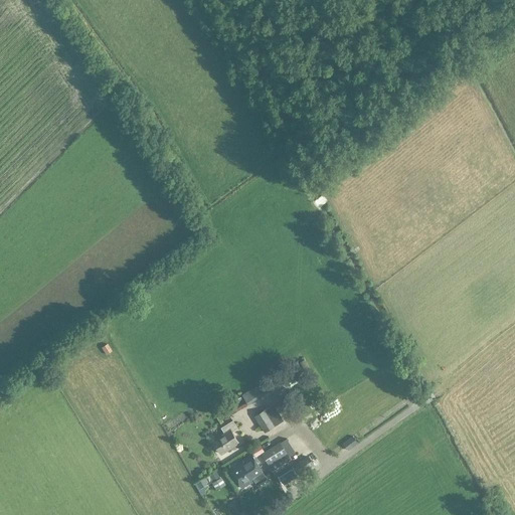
[(113,349),(107,341),(101,345),(107,353),(113,349)]
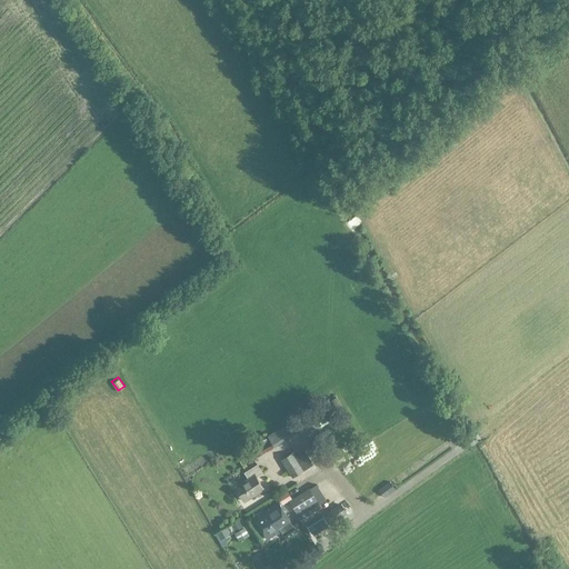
[(336,411),(328,400),(321,405),(329,416),(336,411)]
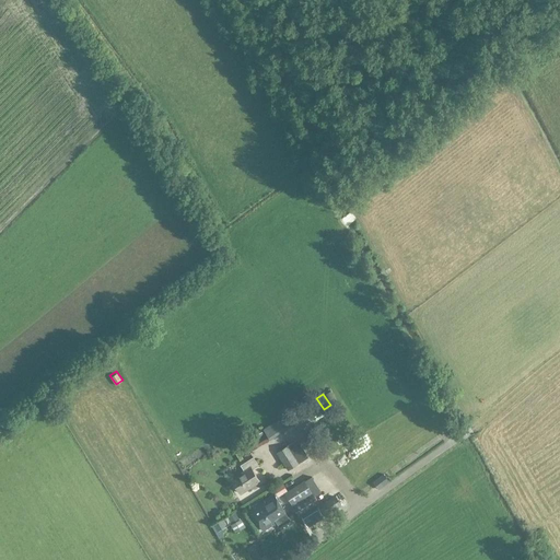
[(288,413),(279,419),(286,430),(294,423),(288,413)]
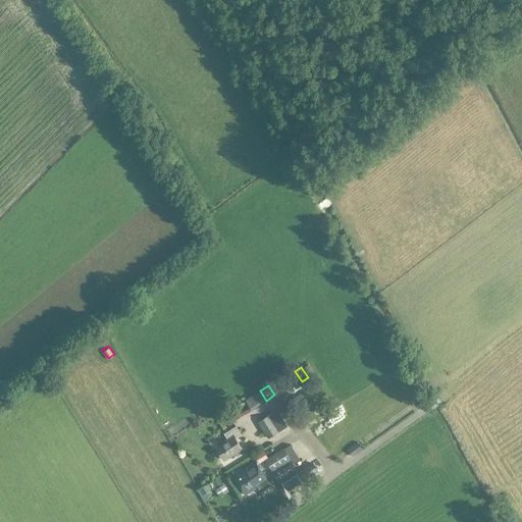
[(268,415),(258,422),(268,438),(278,432),(268,415)]
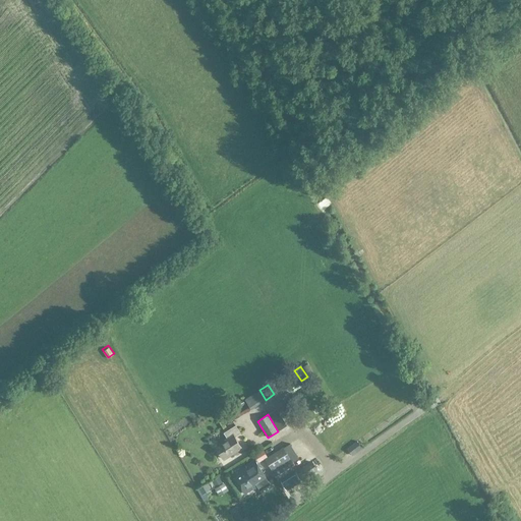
[(234,437),(240,432),(235,425),(225,432),(229,438),(216,446),(224,459),(241,448),(234,437)]
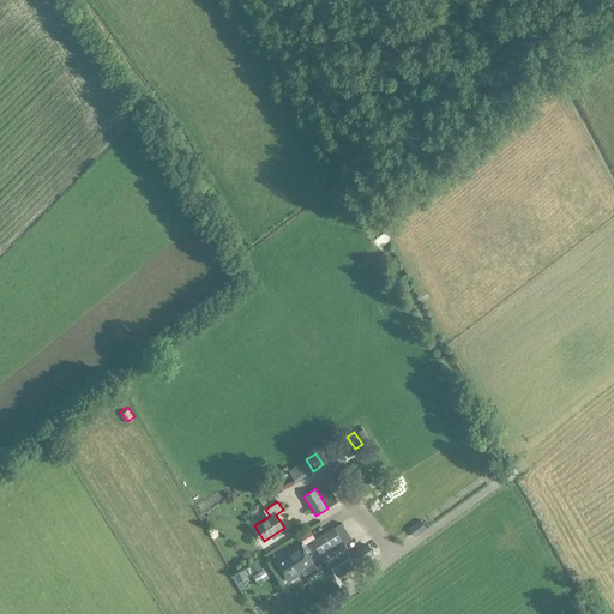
[(421,521),(409,529),(411,533),(415,537),(427,529),(423,524),(421,521)]
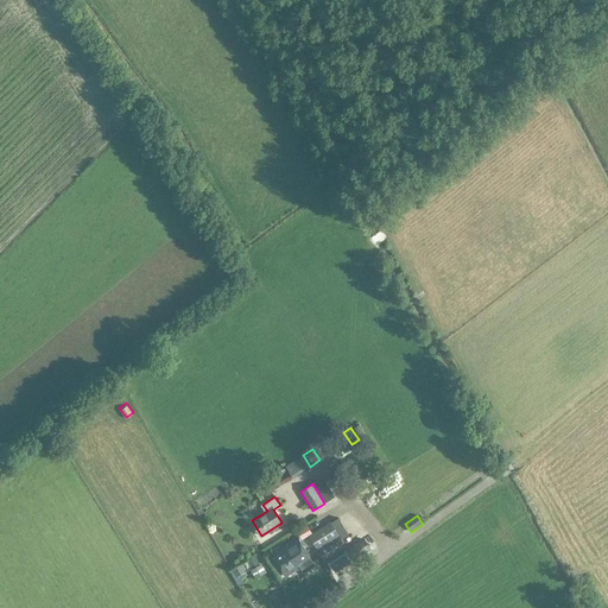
[(329,524),(310,537),(325,562),(327,561),(346,549),(329,524)]
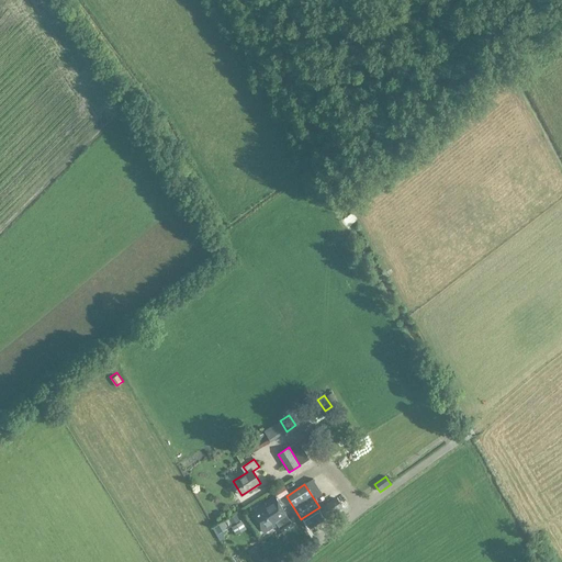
[(274,496),(262,504),(269,515),(271,514),(277,524),(282,532),(292,526),(288,518),(274,496)]
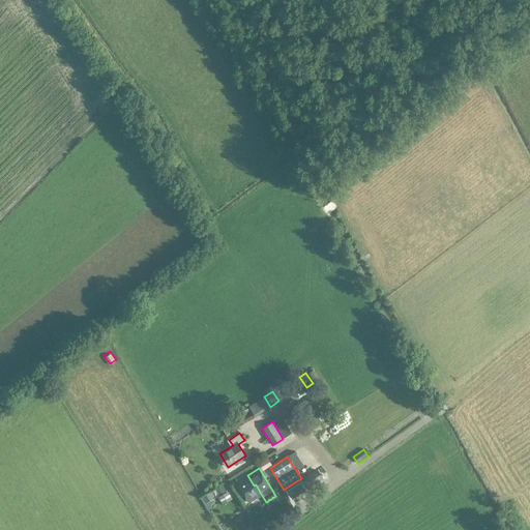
[(316,469),(301,478),(285,489),(292,499),(307,489),(322,479),(316,469)]
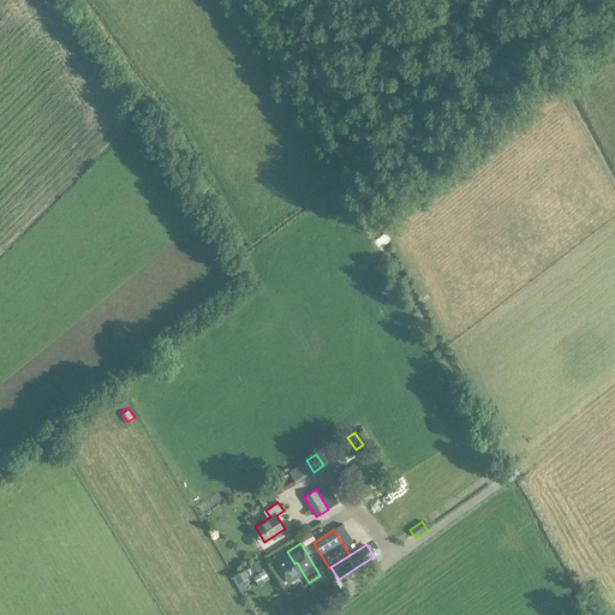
[(378,547),(372,551),(381,562),(387,557),(378,547)]
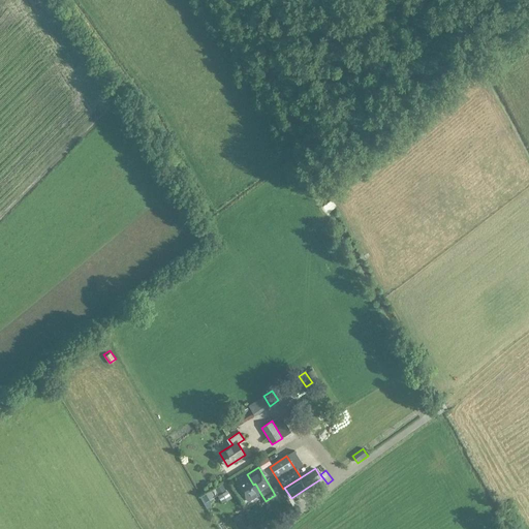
[(260,493),(255,484),(253,485),(247,474),(236,480),(248,501),(260,493)]
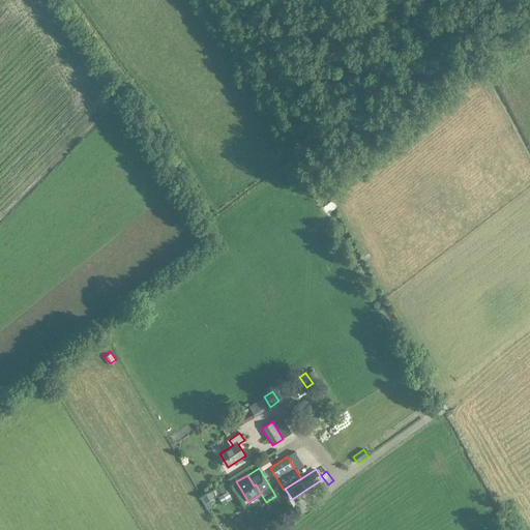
[(216,497),(219,496),(221,497),(228,493),(223,484),(212,490),(216,497)]
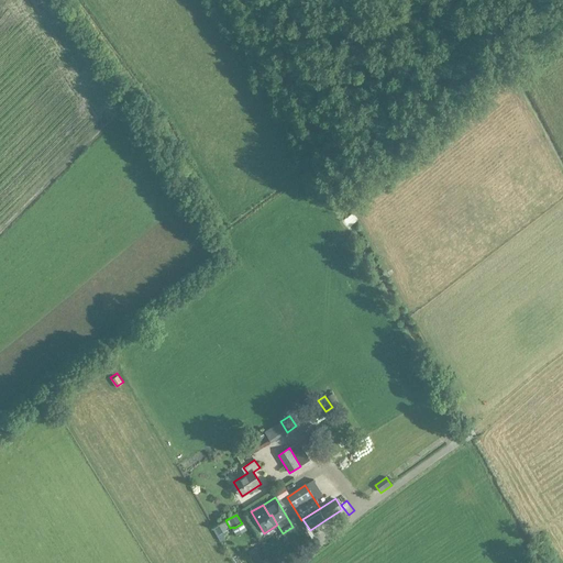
[(212,529),(217,536),(228,529),(223,522),(212,529)]
